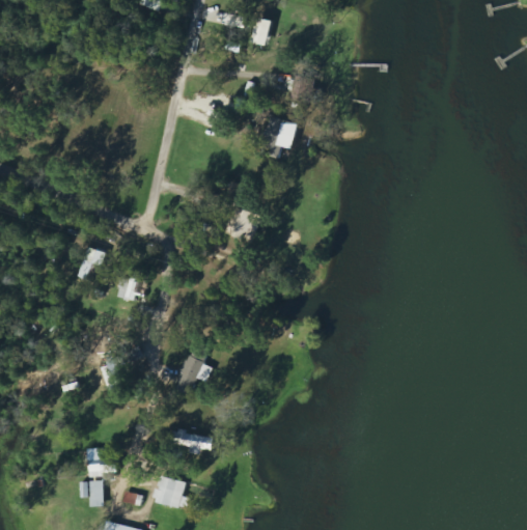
[(266,46),(271,21),(255,18),(250,43),(266,46)]
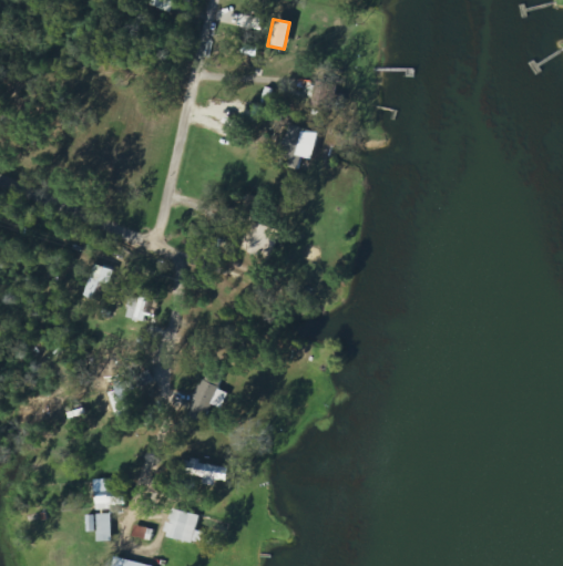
[(310,158),(317,132),(289,125),(280,162),(298,166),(300,156),(310,158)]
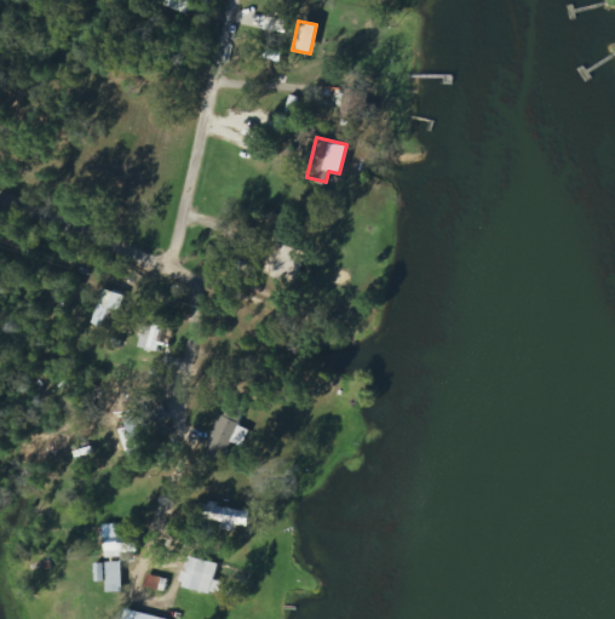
[(260,273),(293,284),(304,251),(271,240),(260,273)]
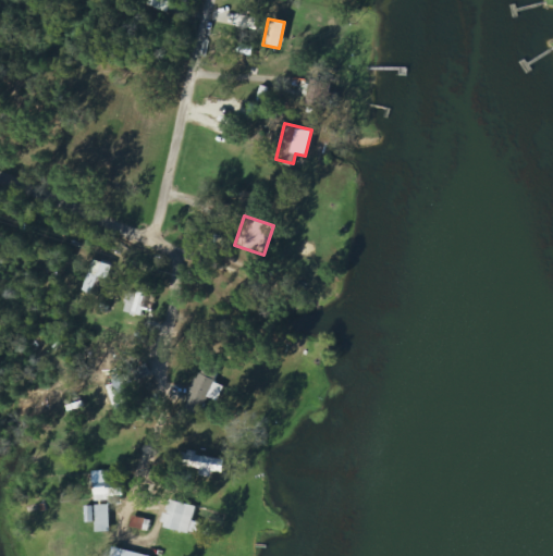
[(96,275),(105,279),(110,264),(90,258),(80,289),(89,293),(96,275)]
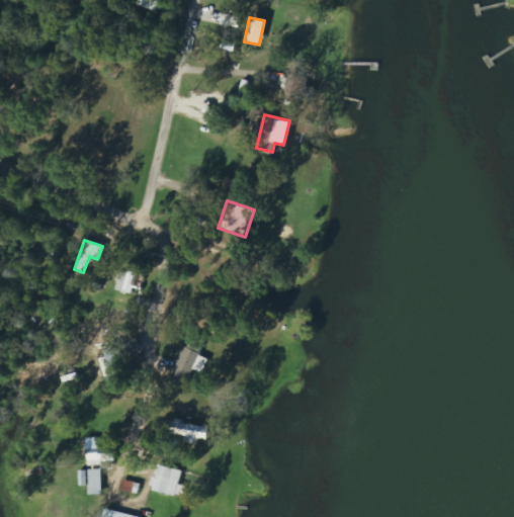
[(139,289),(145,266),(129,261),(125,273),(117,271),(112,289),(131,293),(132,287),(139,289)]
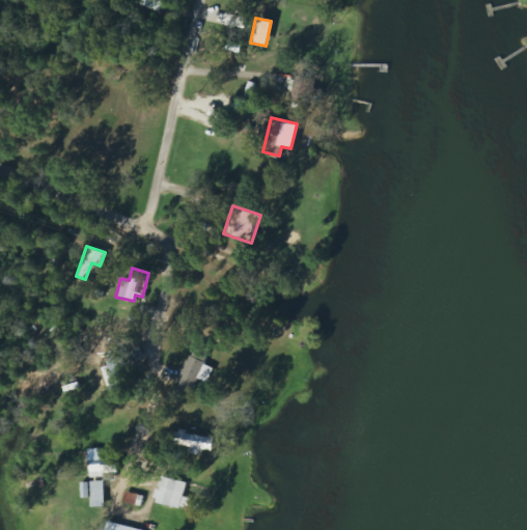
[(195,378),(204,381),(210,365),(186,357),(173,389),(189,395),(195,378)]
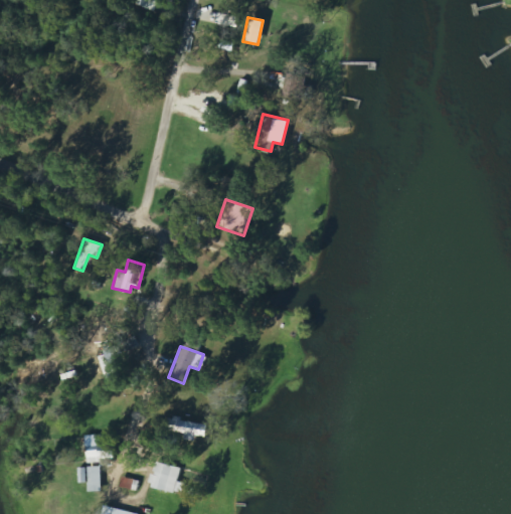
[(83,435),(84,461),(113,460),(112,434),(83,435)]
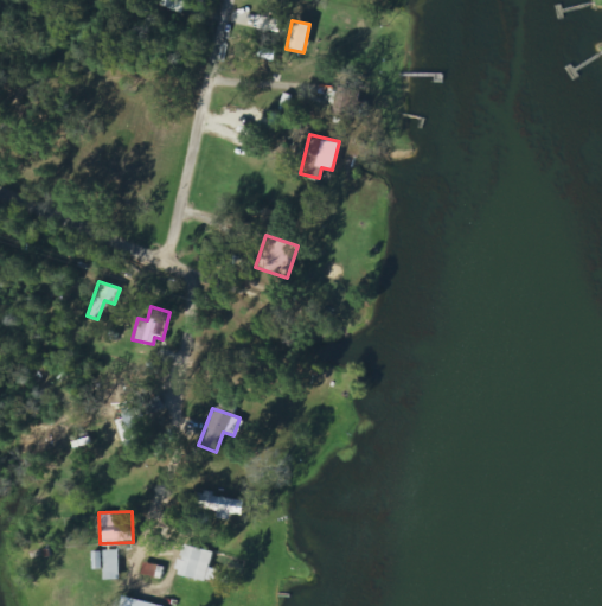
[(212,581),(215,568),(207,567),(211,550),(184,544),(181,559),(178,557),(174,574),(212,581)]
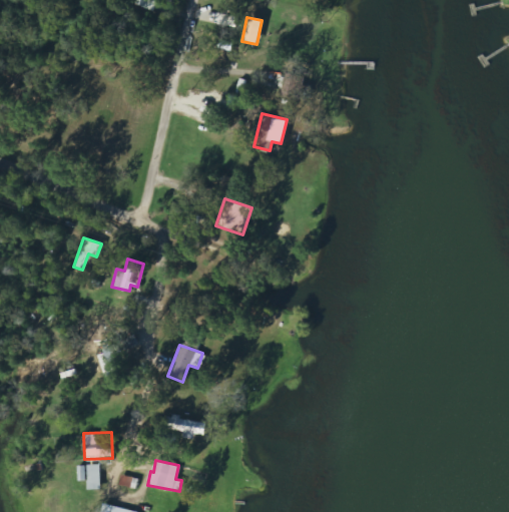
[(76,481),(85,480),(86,489),(99,489),(99,464),(76,465),(76,481)]
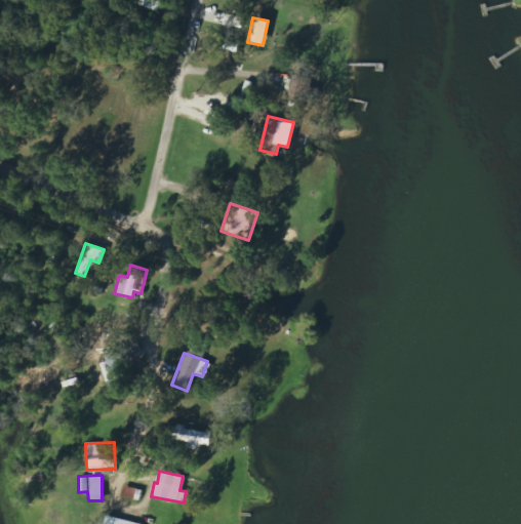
[(141,523),(142,523),(104,515),(102,523),(141,523)]
